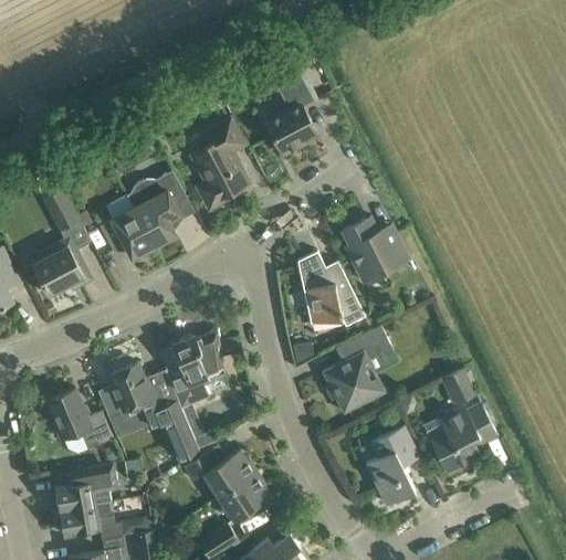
[(289,114),(265,126),(283,158),(305,147),(303,143),(316,136),(302,109),(314,104),(296,71),(273,83),(289,114)]
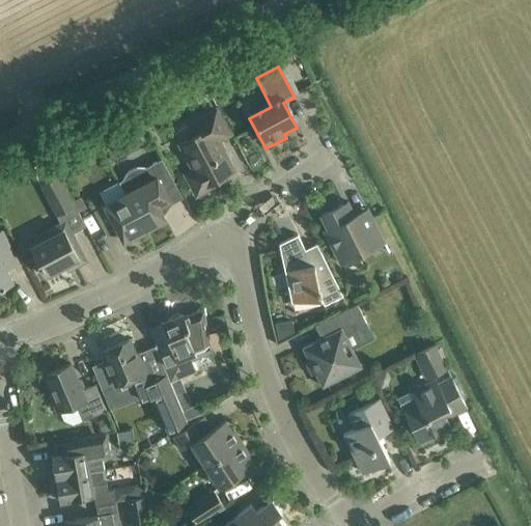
[(207,133),(201,136),(179,148),(189,175),(185,178),(194,196),(199,197),(210,192),(211,187),(233,174),(217,144),(229,138),(216,114),(202,121),(207,133)]
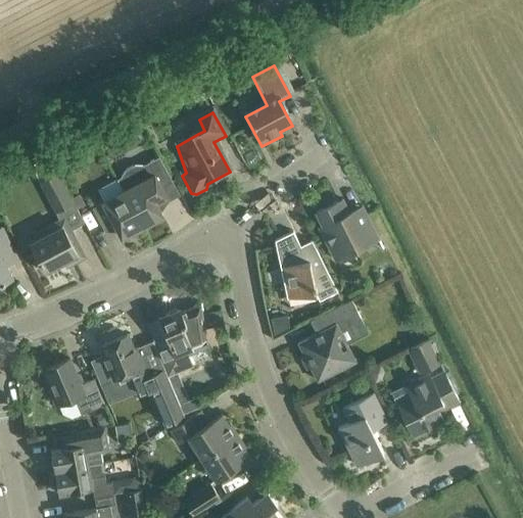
[(47,157),(30,167),(41,186),(42,188),(58,180),(57,178),(48,159),(47,157)]
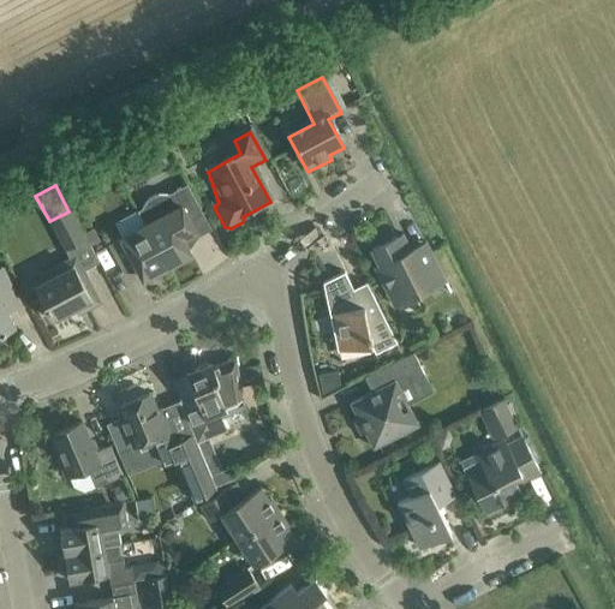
[(142,213),(138,215),(145,230),(167,272),(191,258),(183,243),(209,230),(187,189),(168,199),(157,198),(147,204),(142,213)]
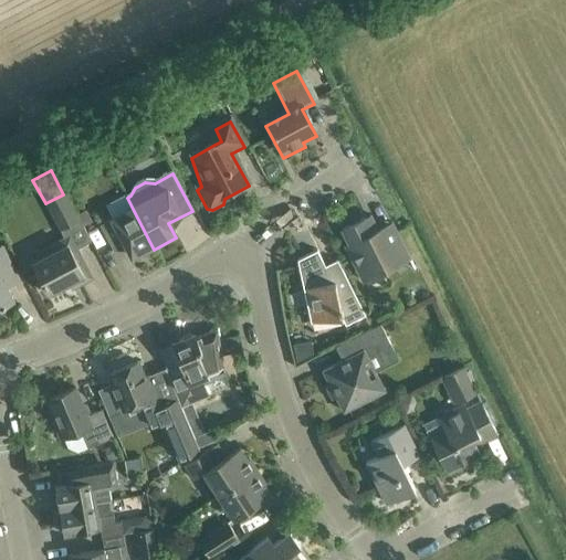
[(63,194),(45,203),(61,233),(79,223),(63,194)]
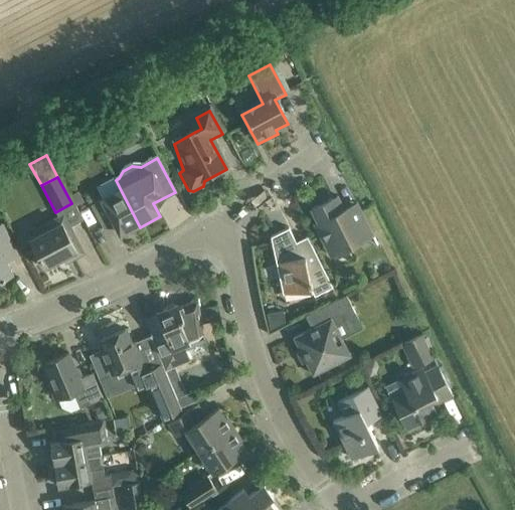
[(120,238),(140,227),(122,192),(116,180),(97,190),(103,201),(91,208),(102,230),(113,225),(120,238)]
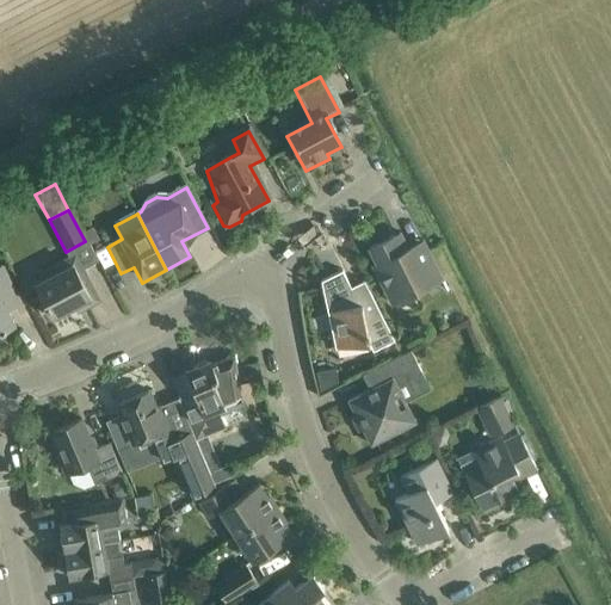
[(94,232),(85,236),(91,248),(100,242),(94,232)]
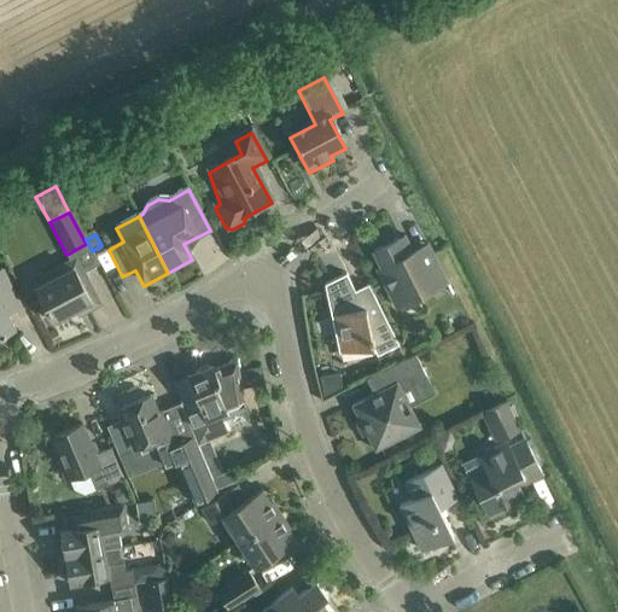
[(415,262),(413,255),(407,258),(398,243),(373,255),(382,270),(377,273),(396,312),(448,286),(431,255),(415,262)]
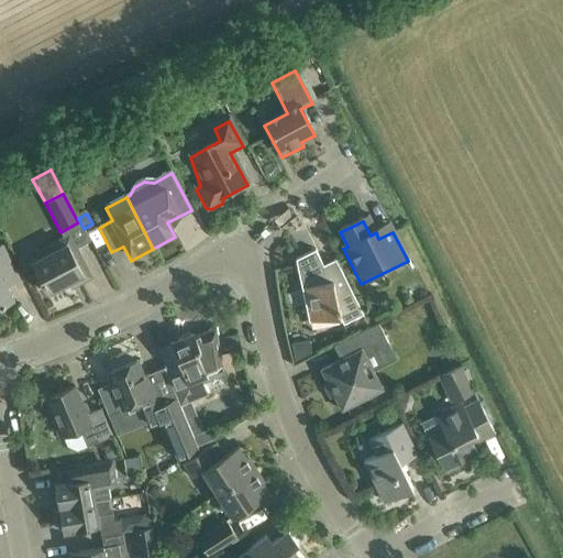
[(41,261),(33,265),(36,272),(42,283),(42,284),(41,285),(43,290),(44,288),(48,296),(68,286),(75,283),(78,288),(92,281),(77,252),(76,250),(69,253),(64,241),(51,249),(53,254),(41,261)]
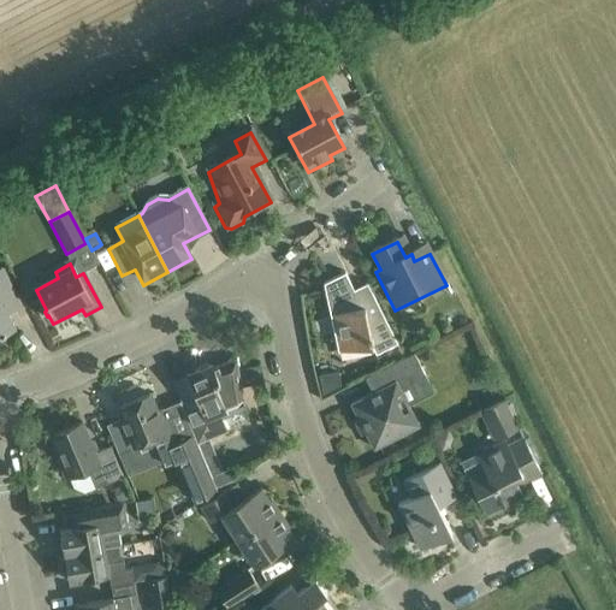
[(7,317),(21,309),(1,272),(0,272),(0,347),(4,345),(3,338),(16,331),(7,317)]
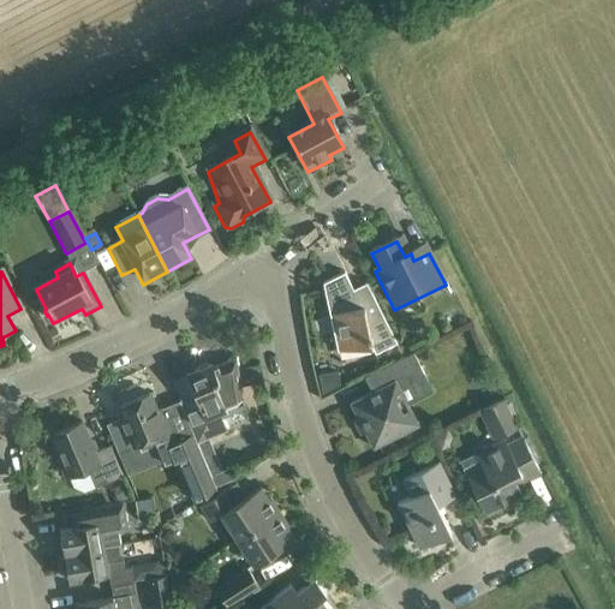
[(396,345),(382,317),(371,296),(357,302),(345,276),(323,287),(338,356),(371,348),(375,356),(396,345)]
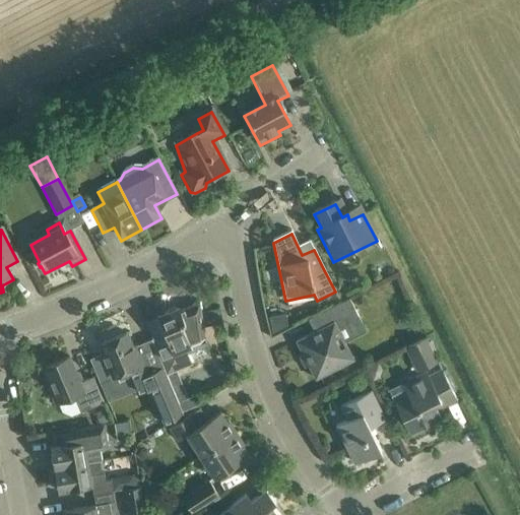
[(315,335),(297,344),(304,358),(309,369),(316,382),(334,373),(353,363),(345,346),(344,344),(338,332),(359,322),(348,302),(345,303),(326,313),(308,322),(315,335)]
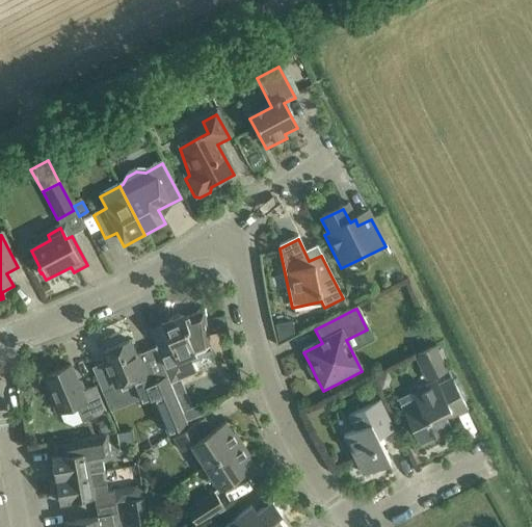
[(211,354),(209,341),(225,338),(222,320),(206,323),(205,313),(184,321),(183,318),(161,326),(171,352),(158,358),(165,375),(170,387),(196,375),(191,363),(211,354)]
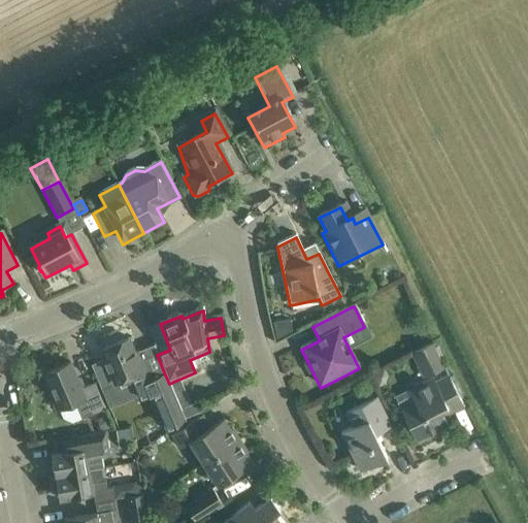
[(290,322),(273,325),(276,341),(292,334),(290,322)]
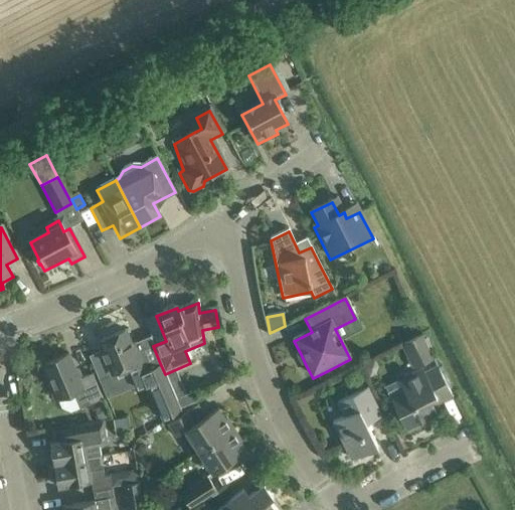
[(176,401),(165,374),(160,363),(146,369),(139,353),(135,355),(125,332),(99,344),(113,377),(128,370),(134,384),(137,393),(149,388),(164,423),(181,412),(180,411),(176,401)]
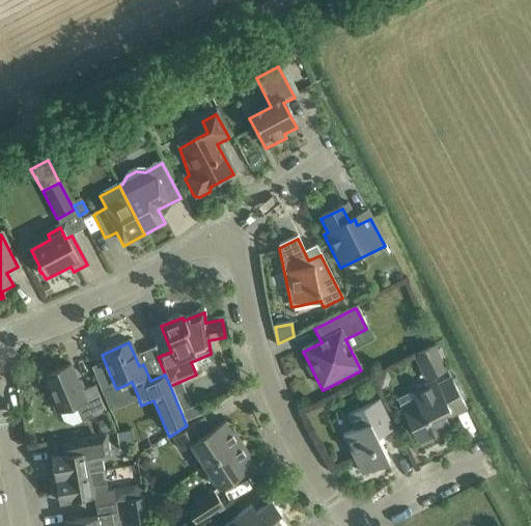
[(425,383),(447,371),(435,347),(413,358),(425,383)]
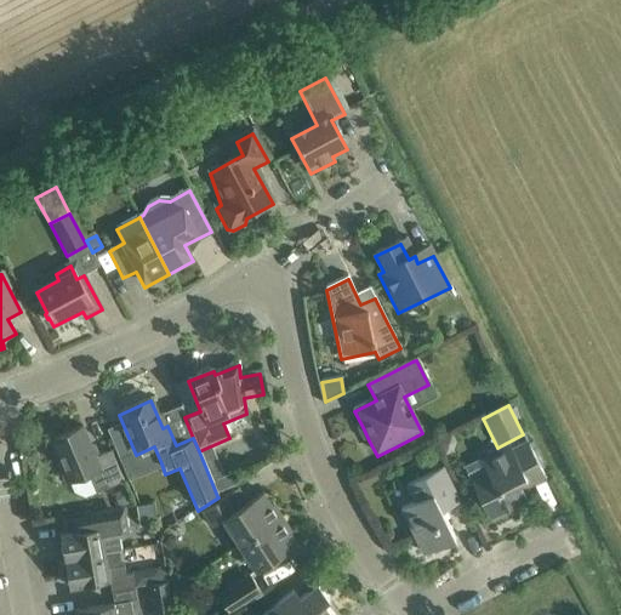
[(96,461),(83,431),(51,443),(69,485),(89,478),(96,496),(124,484),(110,454),(96,461)]
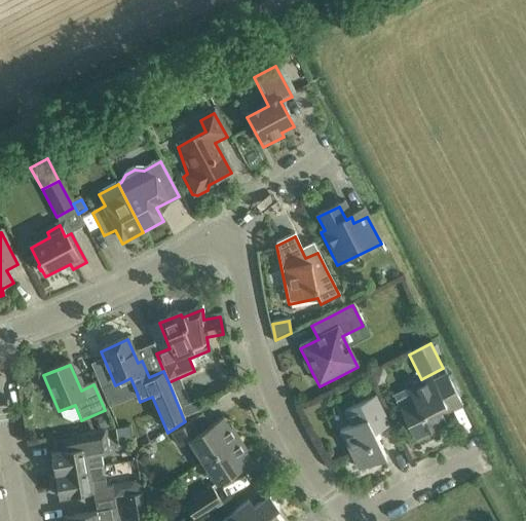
[(462,407),(452,388),(447,378),(434,384),(431,380),(407,393),(412,403),(399,410),(415,444),(447,428),(441,415),(447,412),(448,414),(462,407)]
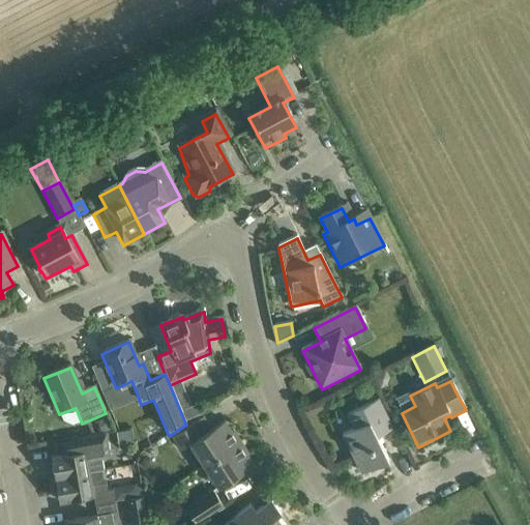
[(377,439),(392,432),(378,402),(348,417),(354,432),(343,437),(362,475),(388,463),(377,439)]
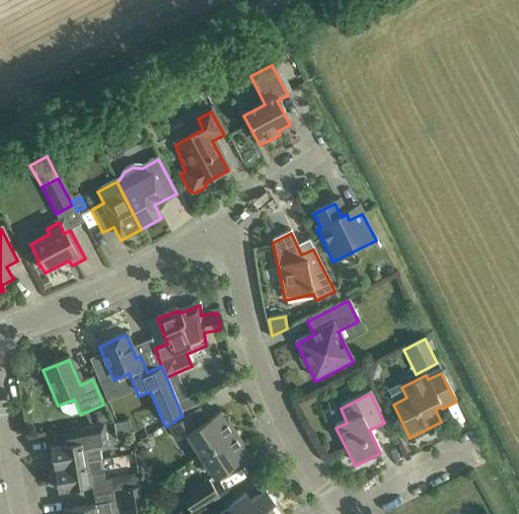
[(188,400),(177,405),(181,415),(182,416),(202,408),(198,396),(188,400)]
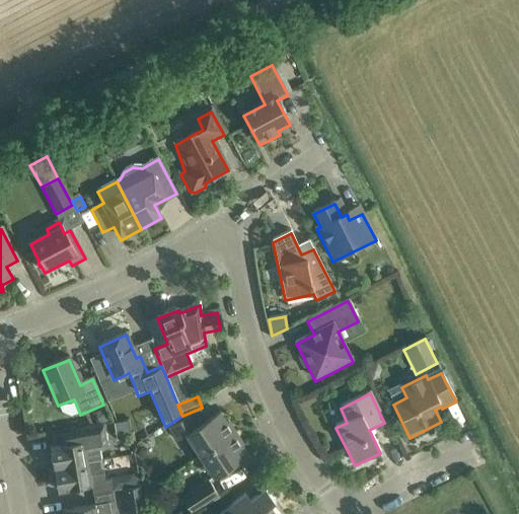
[(105,411),(94,416),(99,428),(110,423),(105,411)]
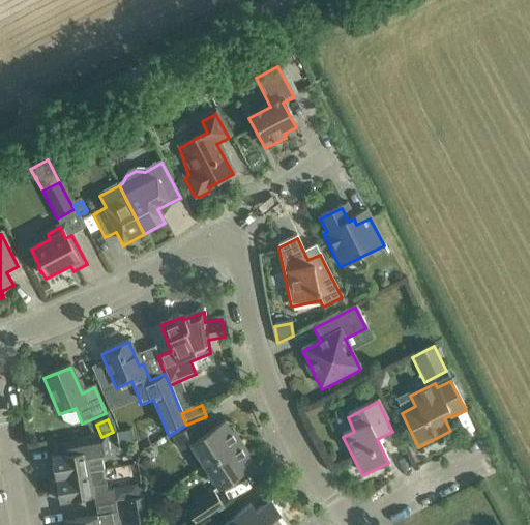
[(190,447),(205,469),(241,445),(233,433),(232,434),(225,424),(203,438),(195,426),(173,440),(182,453),(190,447)]
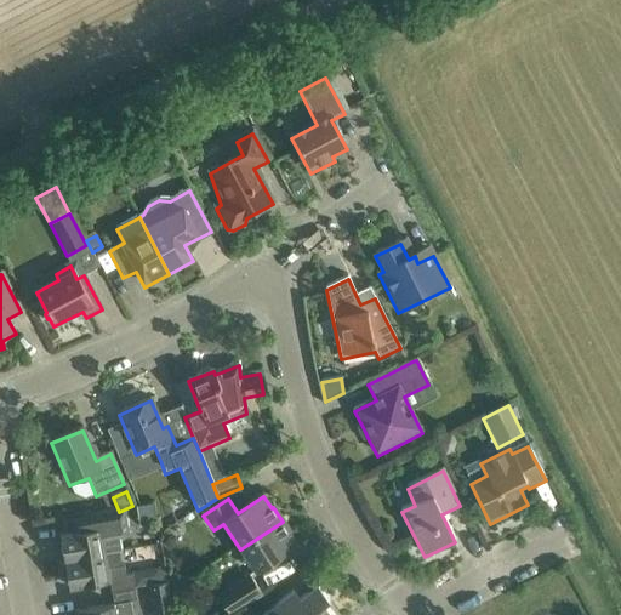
[(61,537),(66,564),(119,554),(119,553),(121,553),(119,539),(124,537),(127,533),(124,512),(91,518),(93,531),(61,537)]
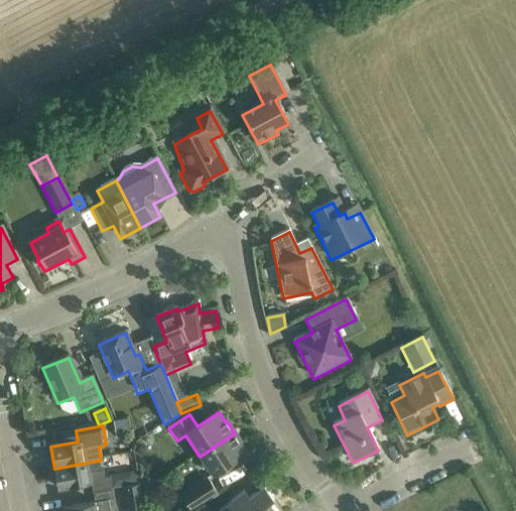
[(242,444),(235,433),(200,457),(214,478),(247,456),(241,445),(242,444)]
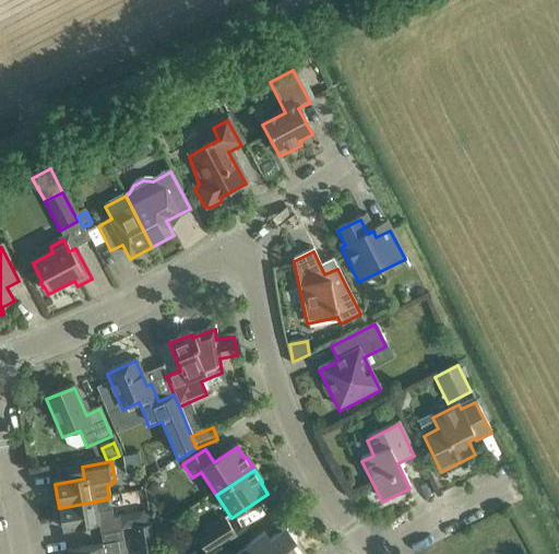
[(109,513),(107,499),(59,508),(62,532),(98,526),(100,537),(121,533),(119,521),(114,522),(111,513),(109,513)]
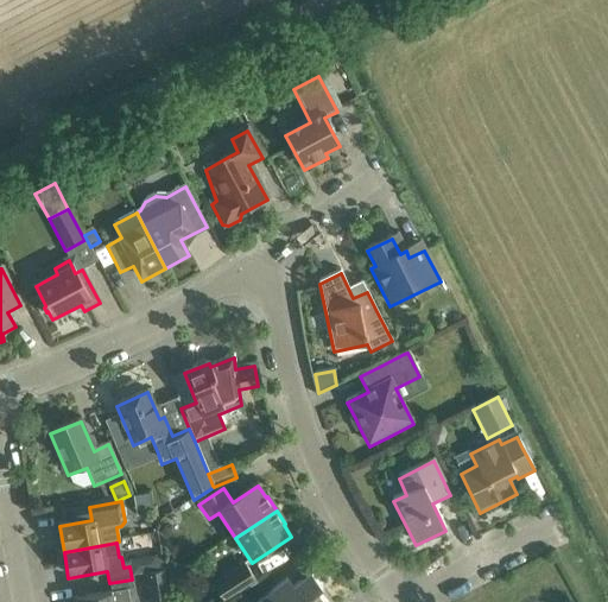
[(173,577),(179,569),(171,563),(165,571),(173,577)]
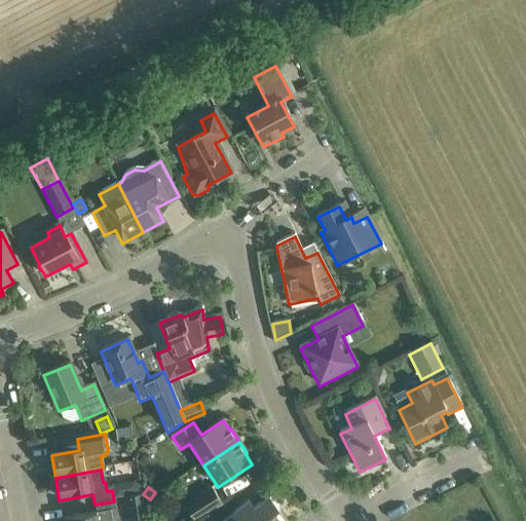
[(212,490),(185,509),(192,520),(201,520),(223,507),(212,490)]
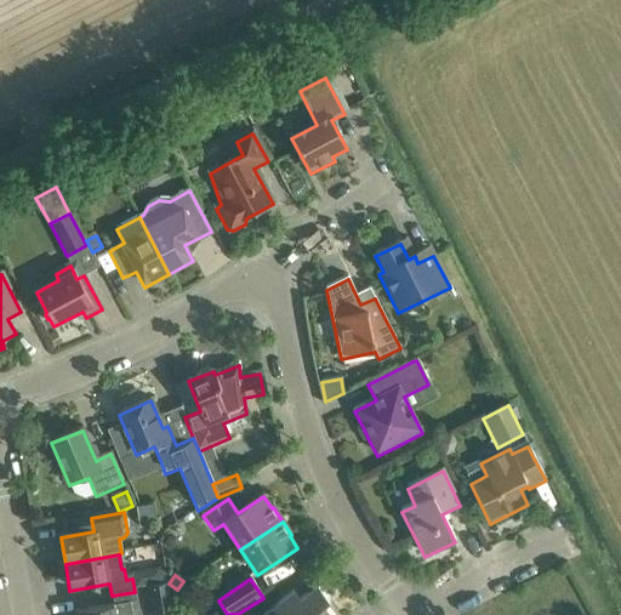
[(172,614),(167,586),(151,588),(154,614),(172,614)]
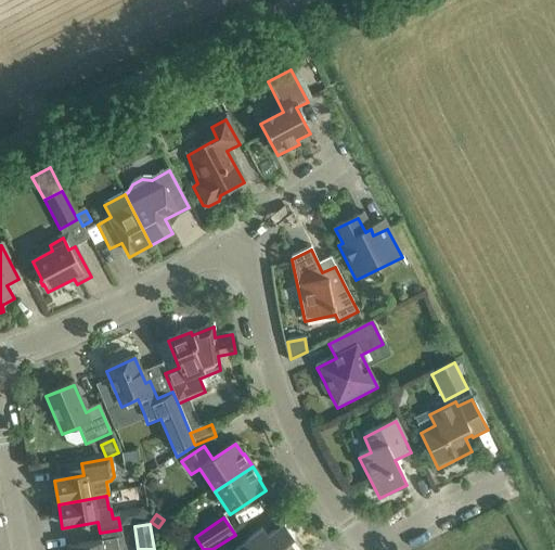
[(245,545),(239,549),(295,549),(289,542),(295,538),(284,525),(279,529),(268,538),(262,531),(245,545)]
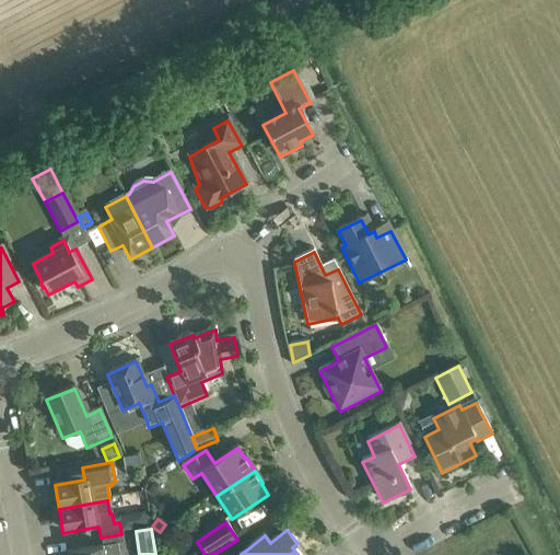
[(124,545),(121,534),(101,538),(103,548),(72,554),(119,554),(118,545),(124,545)]
